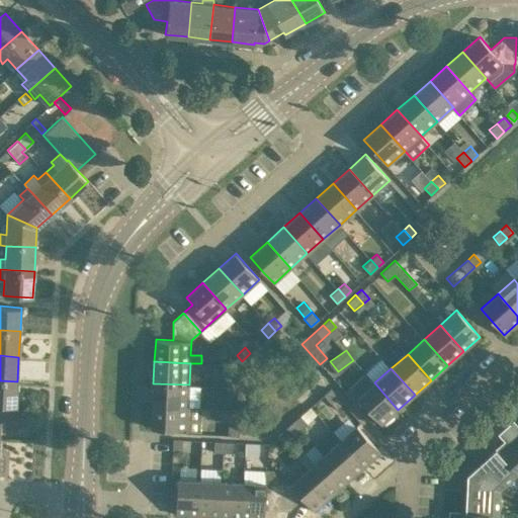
[(398,410),(374,382),(365,372),(344,391),(359,408),(363,405),(381,425),(398,410)]
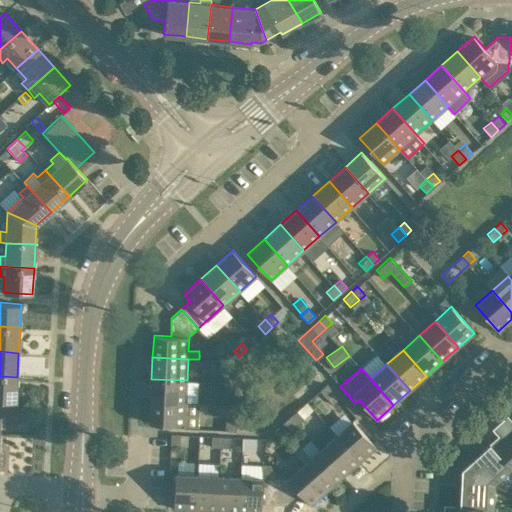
[(227,373),(227,382),(238,383),(238,374),(227,373)]
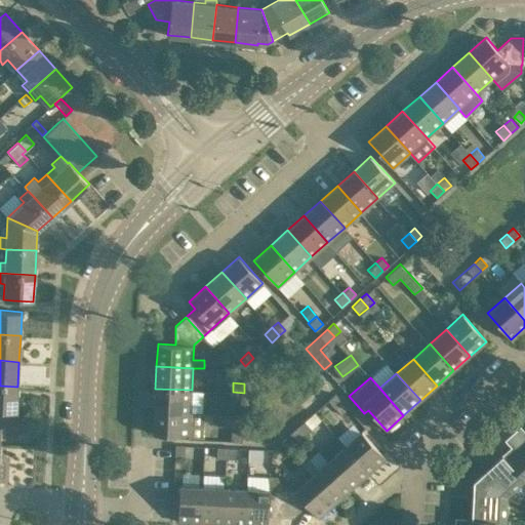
[(0,410),(16,411),(17,387),(0,386),(0,410)]
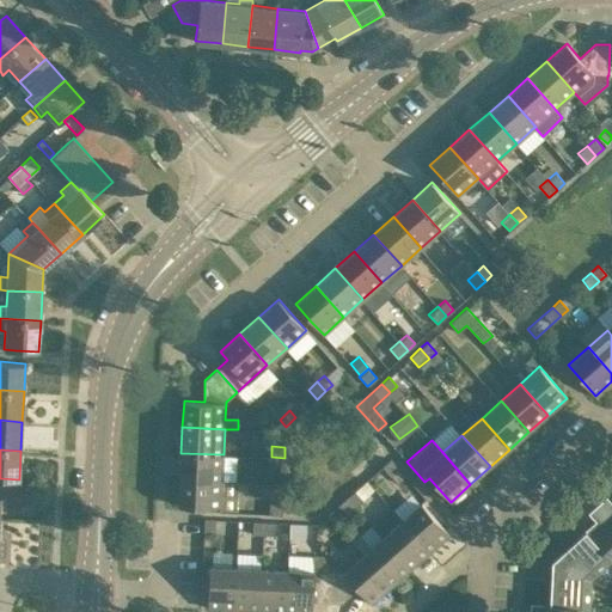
[(181,453),(179,478),(221,481),(224,454),(181,453)]
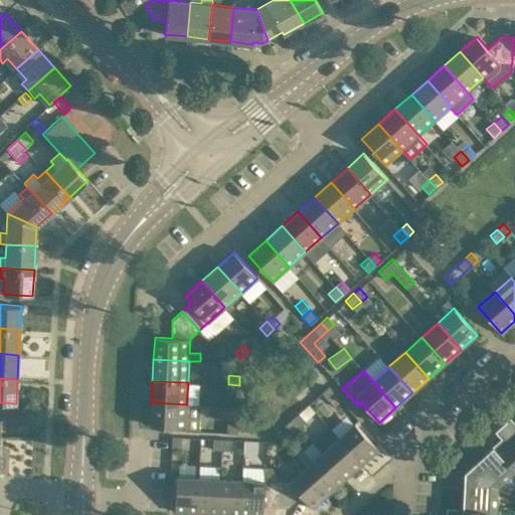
[(239,385),(228,384),(228,394),(239,395),(239,385)]
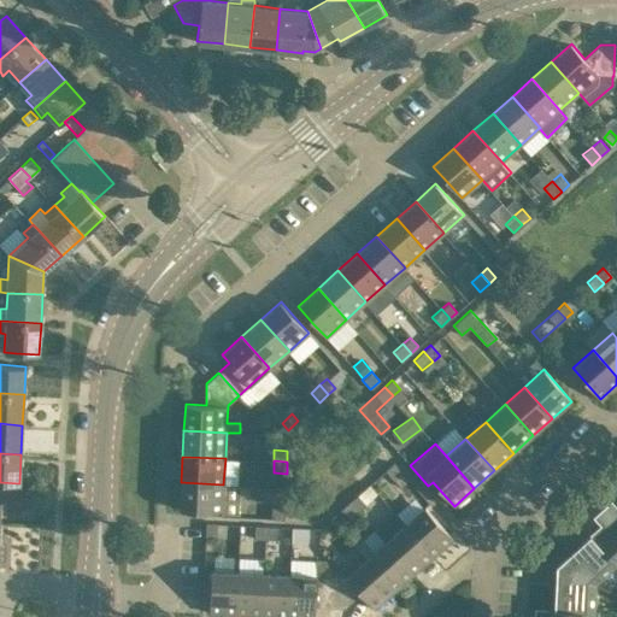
[(385,469),(393,480),(401,472),(393,462),(385,469)]
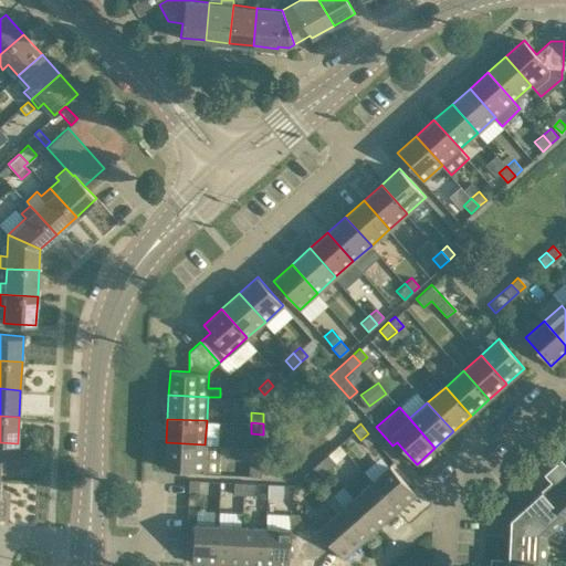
[(205,444),(166,442),(165,468),(203,469),(205,444)]
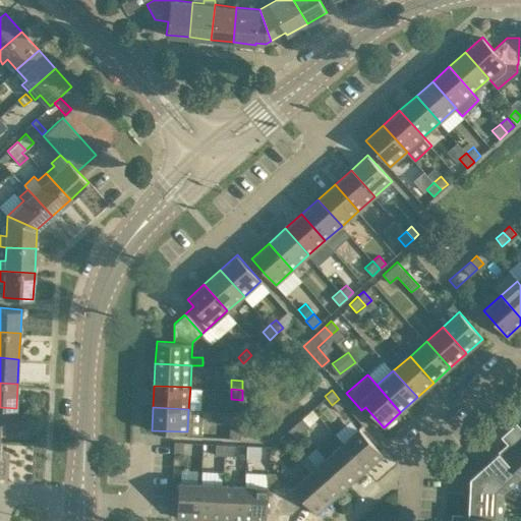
[(295,423),(302,431),(308,425),(301,417),(295,423)]
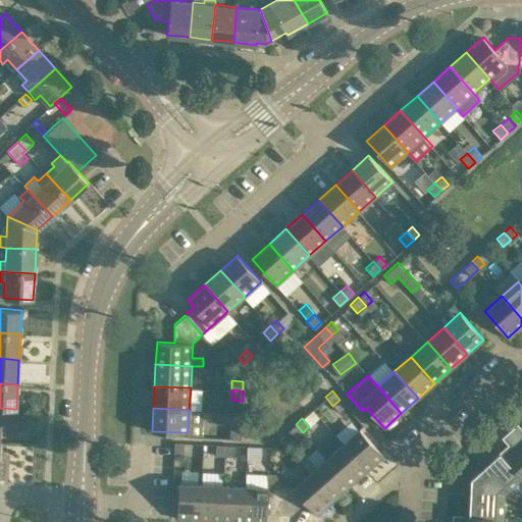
[(296,438),(303,432),(296,424),(289,430),(296,438)]
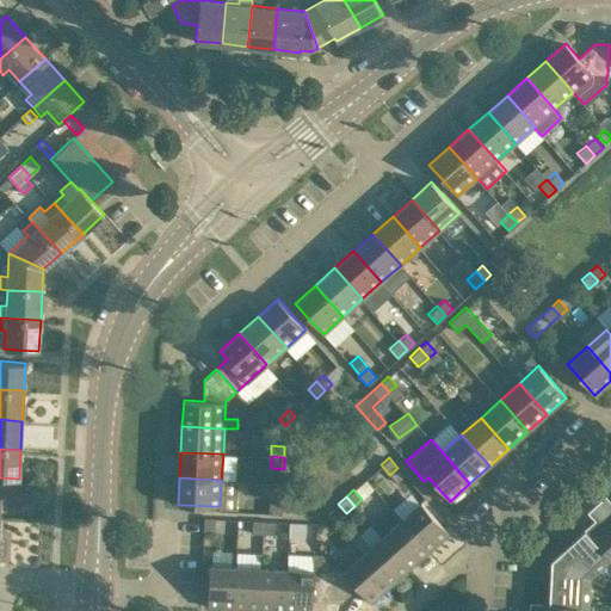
[(599,506),(610,519),(610,501),(608,498),(599,506)]
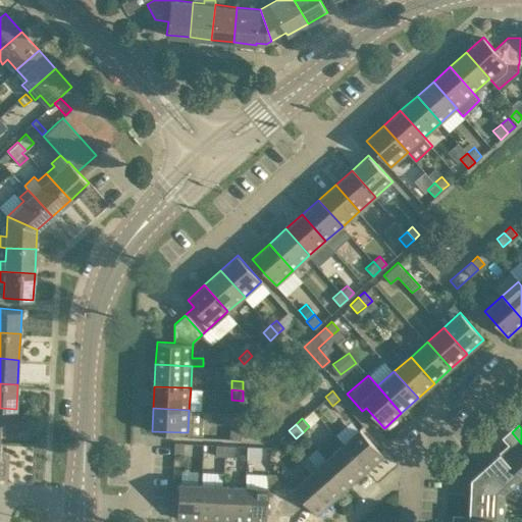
[(360,428),(343,444),(367,470),(383,456),(370,440),(360,428)]
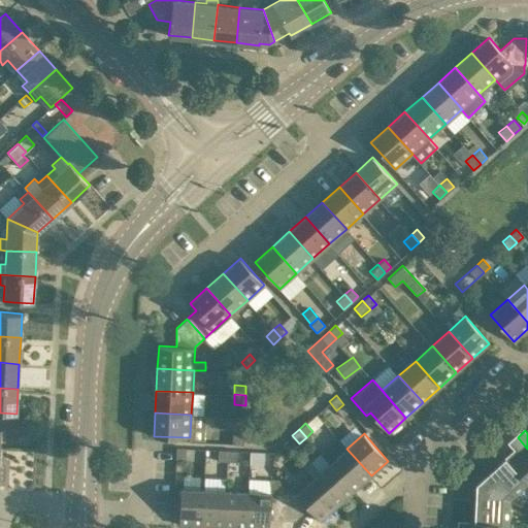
[(243,434),(232,434),(232,444),(242,444),(243,434)]
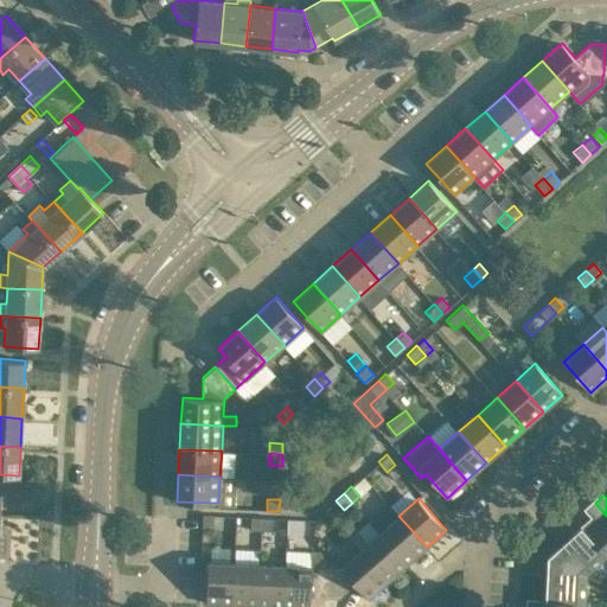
[(590,516),(580,526),(605,555),(606,556),(606,516),(595,503),(586,511),(590,516)]
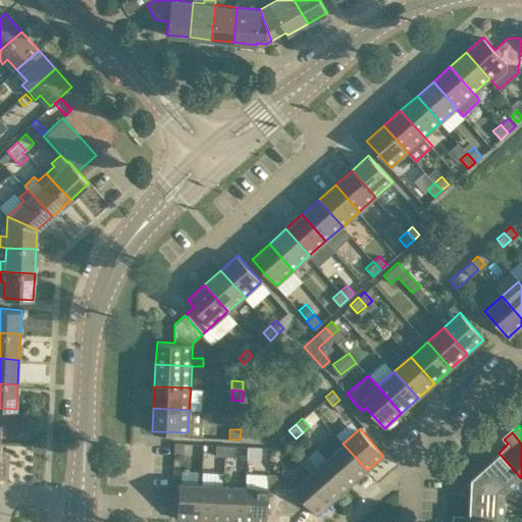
[(174,442),(173,453),(184,454),(184,442),(174,442)]
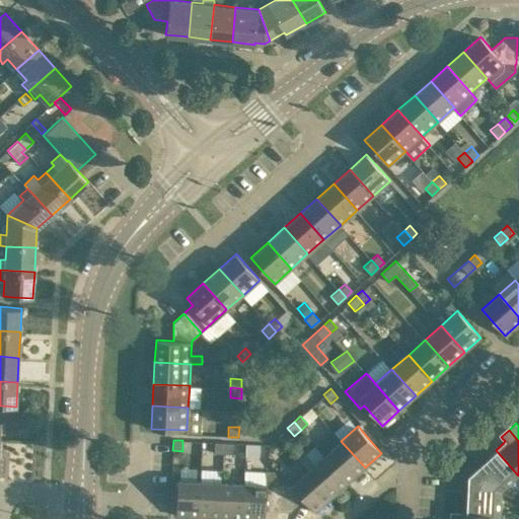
[(348,483),(365,467),(341,441),(324,455),(348,483)]
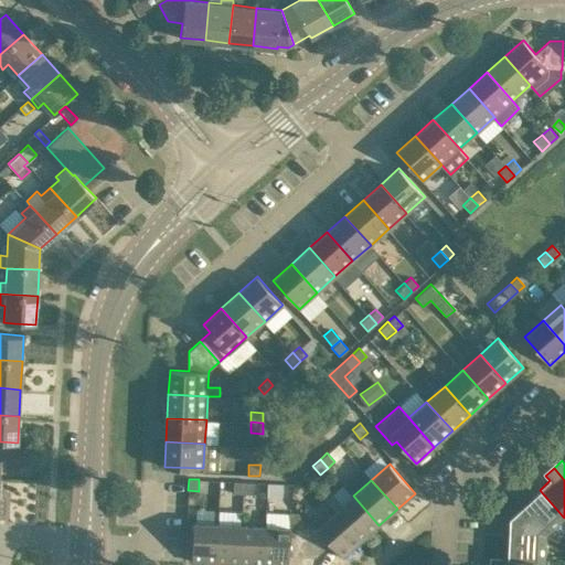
[(243,493),(244,482),(233,481),(232,492),(243,493)]
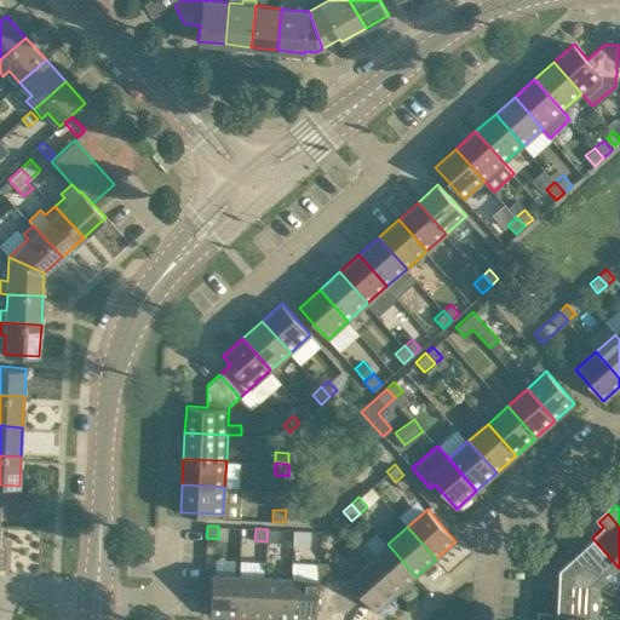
[(268,529),(267,541),(277,541),(277,529),(268,529)]
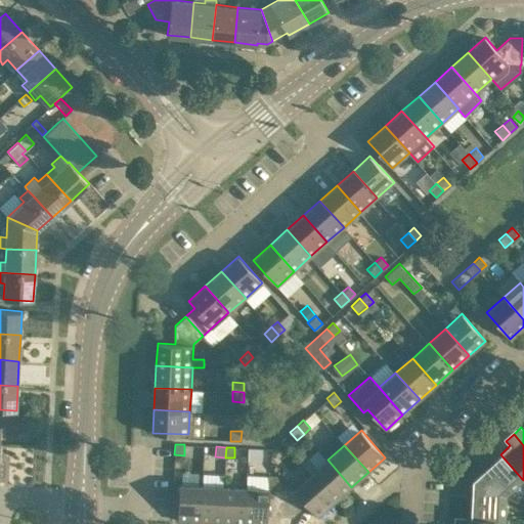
[(261,459),(261,448),(249,448),(248,459),(261,459)]
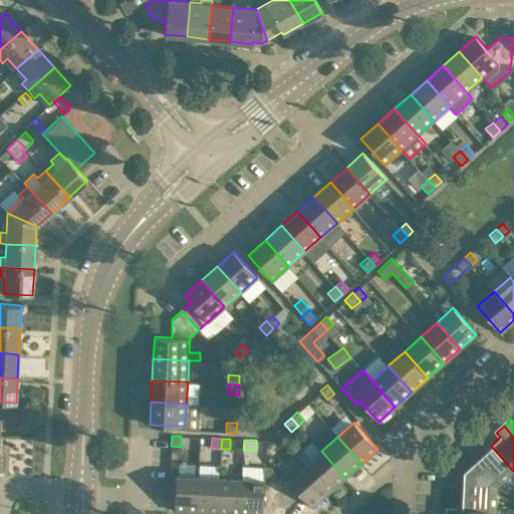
[(495,485),(512,470),(491,446),(463,471),(495,485)]
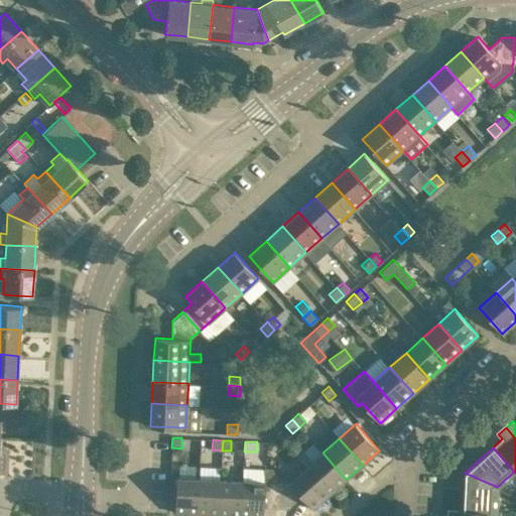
[(323,453),(306,468),(330,494),(346,480),(323,453)]
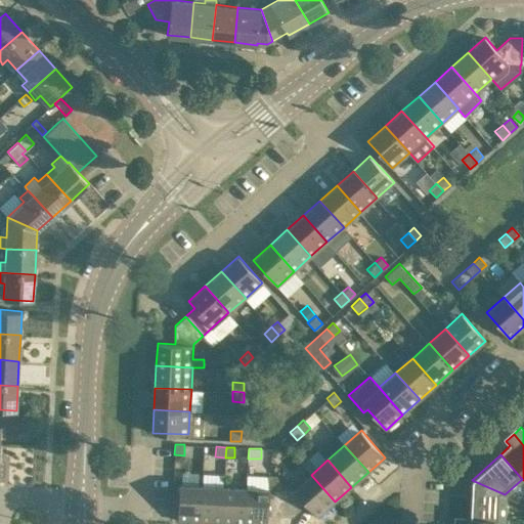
[(317,517),(335,501),(311,475),(294,489),(281,489),(280,516),(293,516),(306,504),(317,517)]
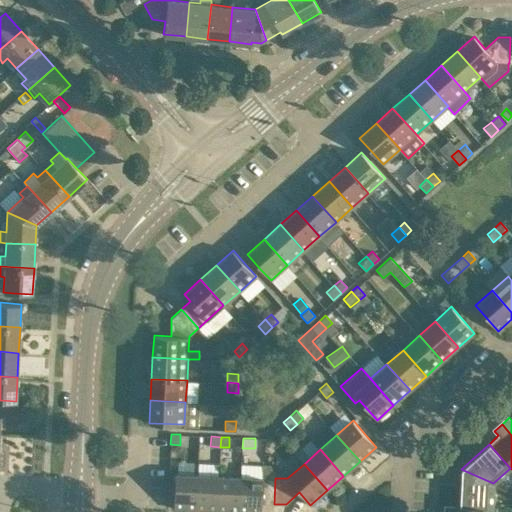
[(241,476),(239,511),(250,511),(260,511),(261,503),(274,504),(275,478),(275,472),(271,465),(262,465),(262,477),(241,476)]
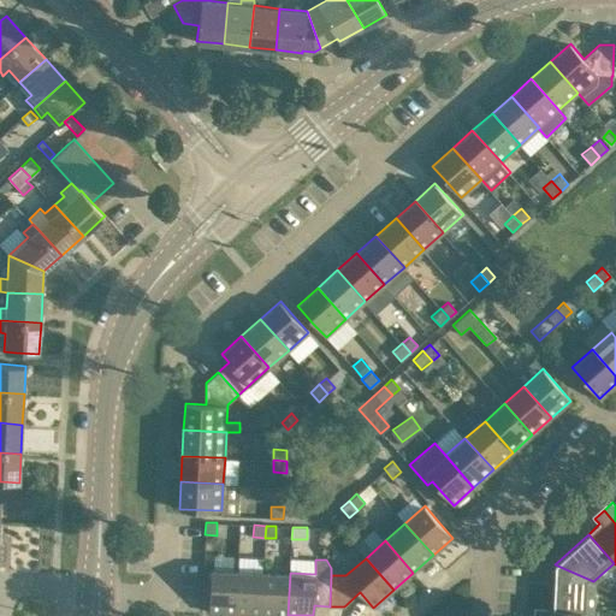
[(555,564),(552,608),(592,610),(593,581),(555,564)]
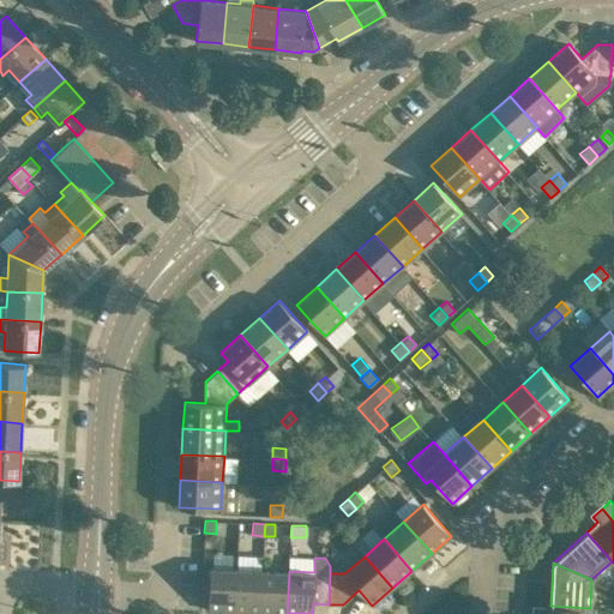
[(208,609),(235,611),(236,569),(210,567),(208,609)]
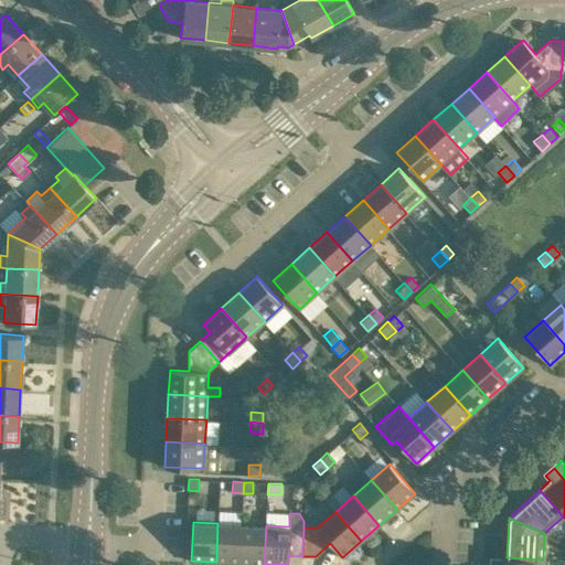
[(242,524),(217,523),(216,562),(240,563),(242,524)]
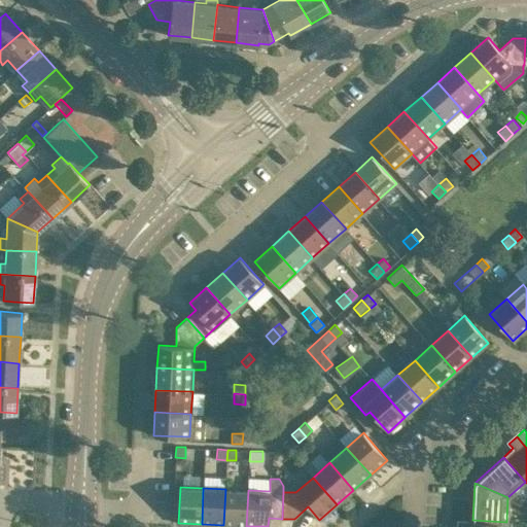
[(248,490),(225,489),(223,525),(246,526),(248,490)]
